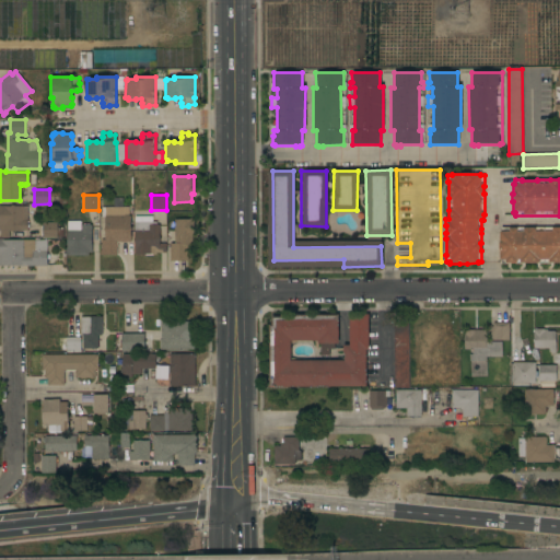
[(27,221),(27,231),(9,231),(9,238),(0,238),(0,206),(3,206),(27,207),(27,221)]
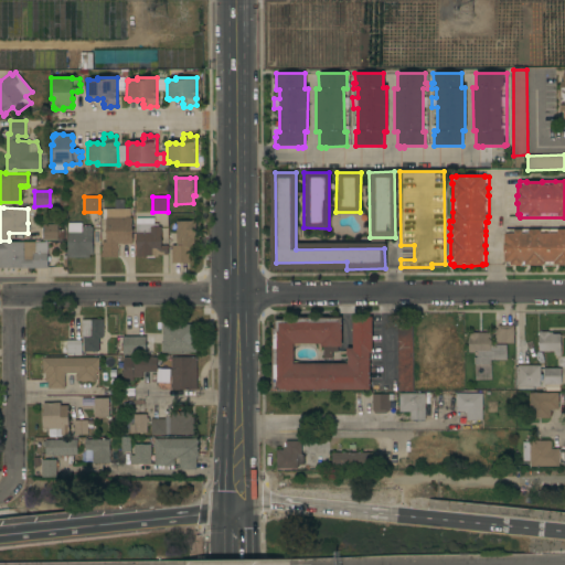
[(130,209),(130,217),(131,217),(131,230),(131,244),(118,244),(118,257),(100,257),(100,253),(102,253),(102,242),(106,242),(106,219),(103,219),(103,209),(130,209)]
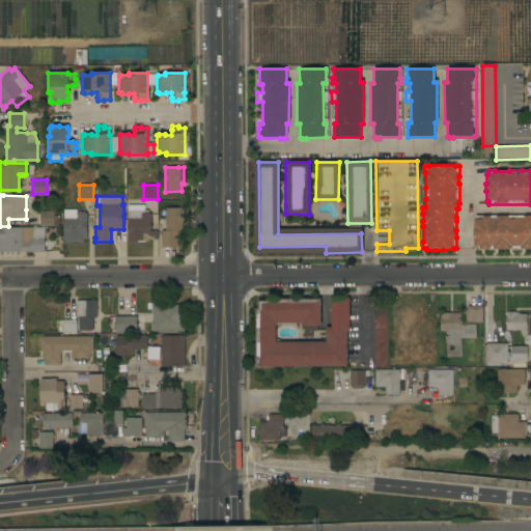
[(144,205),(144,211),(148,211),(148,214),(150,214),(150,230),(158,230),(158,240),(148,240),(148,242),(128,242),(127,219),(128,219),(128,205),(144,205)]
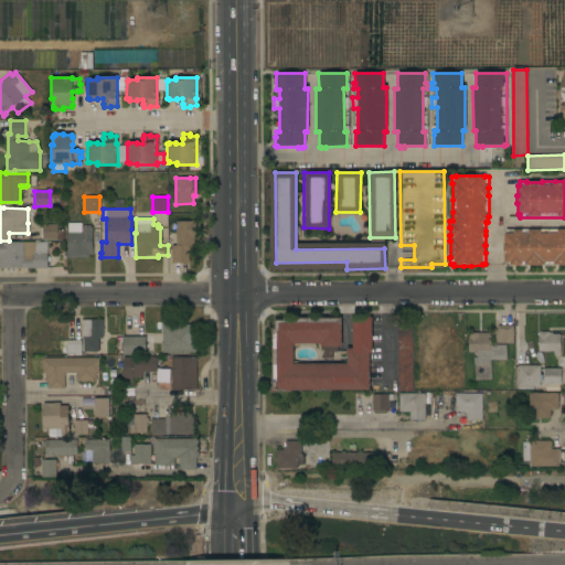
[(171,245),(176,245),(176,221),(192,221),(195,221),(195,240),(194,240),(194,247),(189,247),(189,263),(171,263),(171,245)]
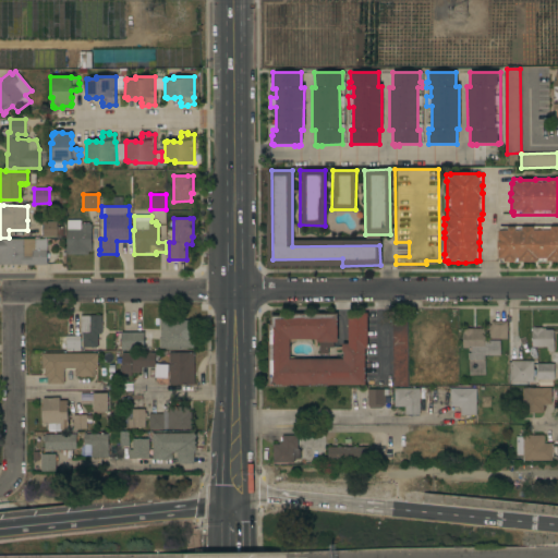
[(67,255),(67,230),(67,220),(81,220),(81,223),(83,223),(83,222),(88,222),(88,223),(91,223),(91,243),(92,243),(92,252),(88,252),(88,255),(67,255)]
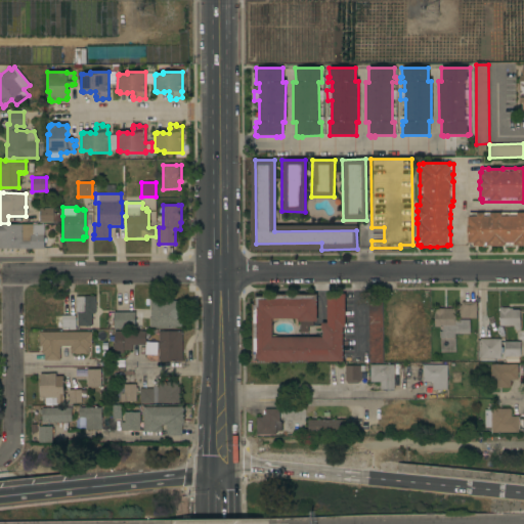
[(53,208),(53,213),(59,213),(59,221),(53,221),(53,222),(39,223),(39,221),(38,221),(38,211),(39,211),(39,208),(53,208)]
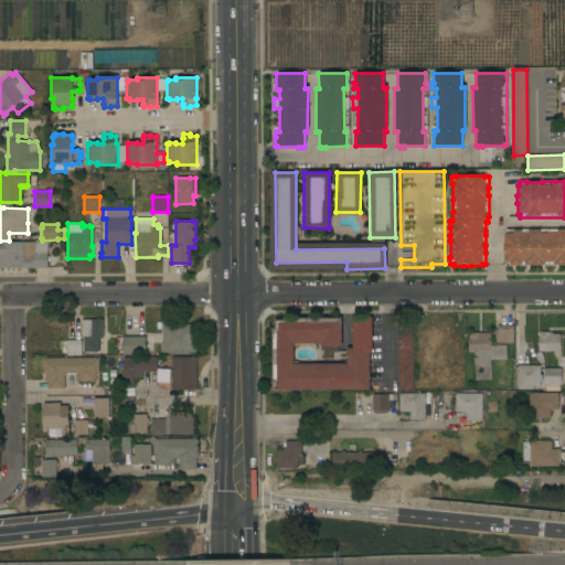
[(564,265),(505,266),(505,263),(503,263),(503,253),(503,244),(504,244),(503,234),(505,234),(505,230),(515,230),(515,231),(520,231),(520,230),(530,230),(530,231),(539,230),(558,230),(558,231),(564,230),(564,265)]
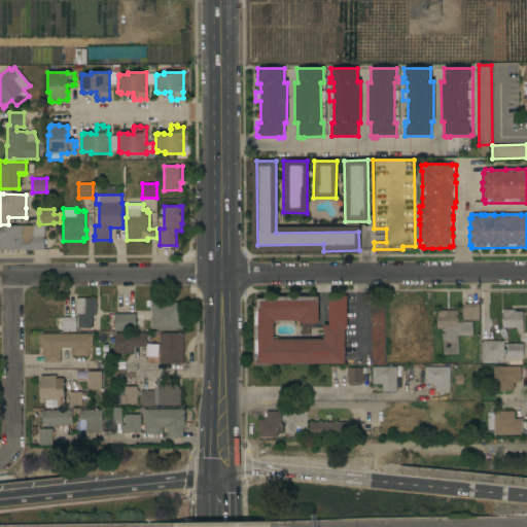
[(0,250),(0,224),(1,224),(1,225),(44,225),(44,250),(0,250)]
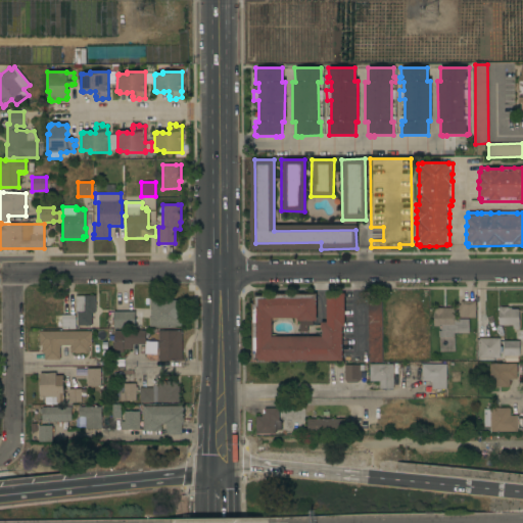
[(316,321),(313,321),(313,326),(307,326),(307,331),(299,331),(299,321),(297,321),(297,320),(296,320),(296,318),(272,318),(272,337),(321,337),(321,329),(321,322),(326,322),(326,293),(344,293),(344,327),(342,327),(342,362),(251,362),(251,303),(253,303),(253,295),(263,295),(263,293),(316,293),(316,321)]
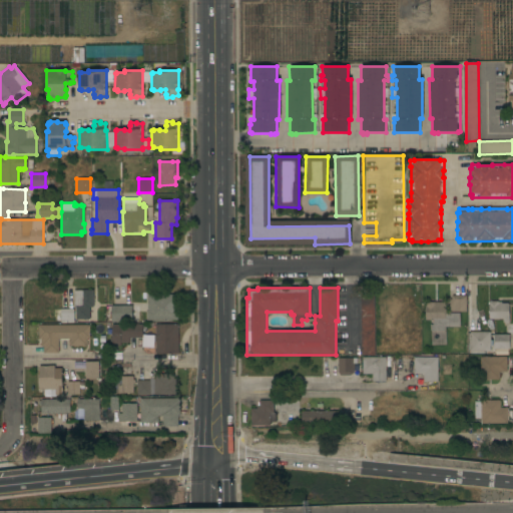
[(93,308),(89,308),(89,320),(75,320),(75,307),(73,307),(73,291),(93,290),(93,308)]
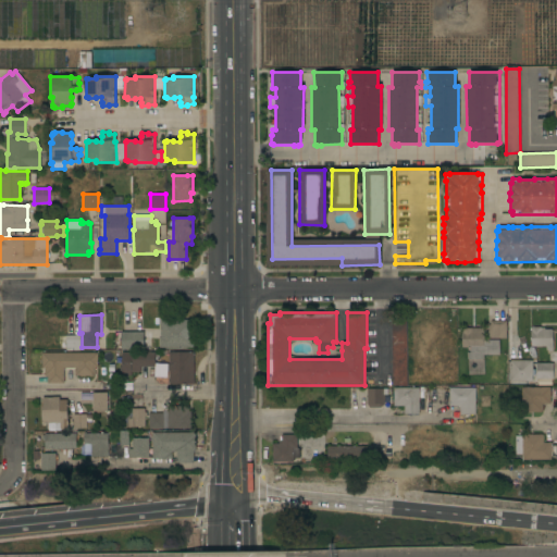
[(193,320),(193,347),(159,347),(159,336),(160,336),(160,320),(193,320)]
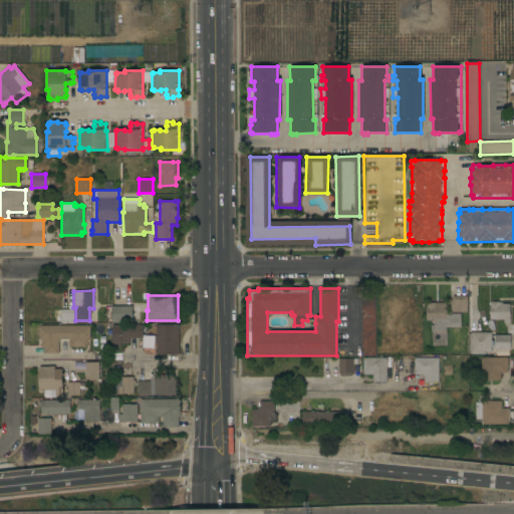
[(360,295),(374,295),(375,356),(361,356),(360,295)]
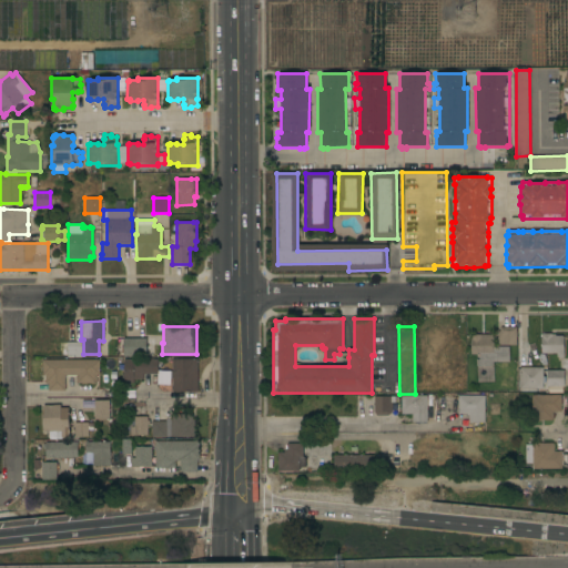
[(459,327),(459,359),(439,361),(439,362),(430,362),(430,359),(416,361),(415,342),(432,341),(432,327),(459,327)]
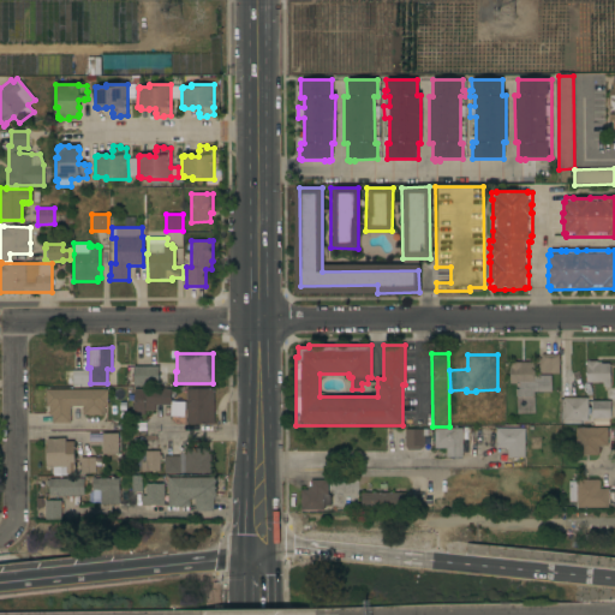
[(533,362),(533,375),(538,375),(538,358),(541,358),(541,354),(559,354),(559,374),(544,374),(544,376),(550,376),(550,392),(533,392),(533,396),(515,396),(515,389),(518,389),(518,383),(509,383),(509,363),(533,362)]
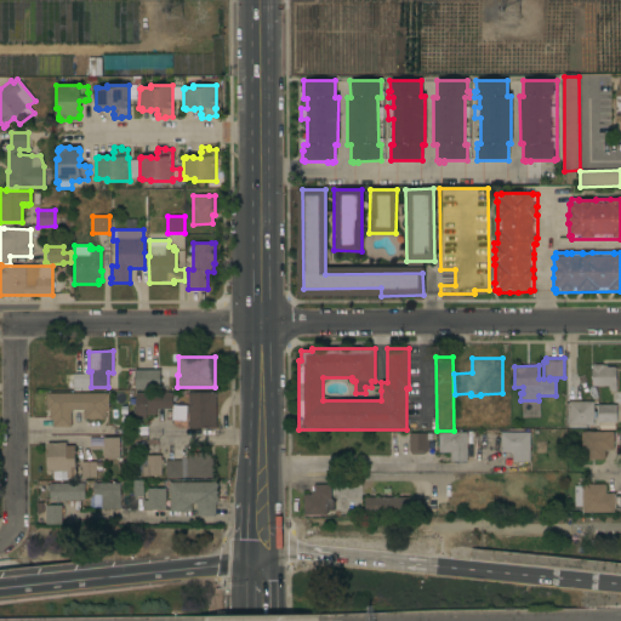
[(608,387),(591,387),(591,365),(592,365),(592,364),(594,364),(594,365),(602,365),(607,365),(607,366),(615,366),(615,386),(616,386),(616,391),(614,391),(614,392),(610,392),(610,391),(608,391),(608,387)]
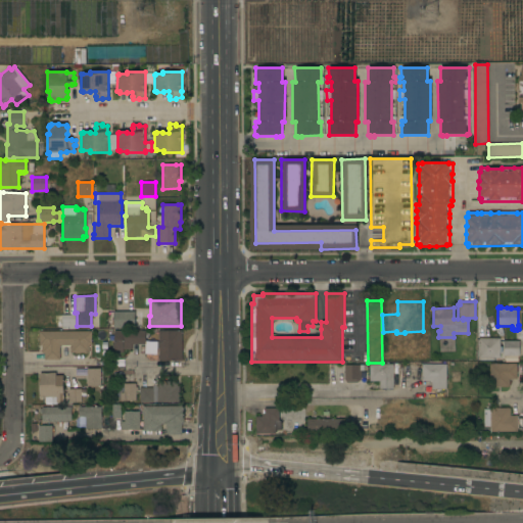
[(135,312),(135,328),(108,329),(108,325),(113,325),(113,312),(135,312)]
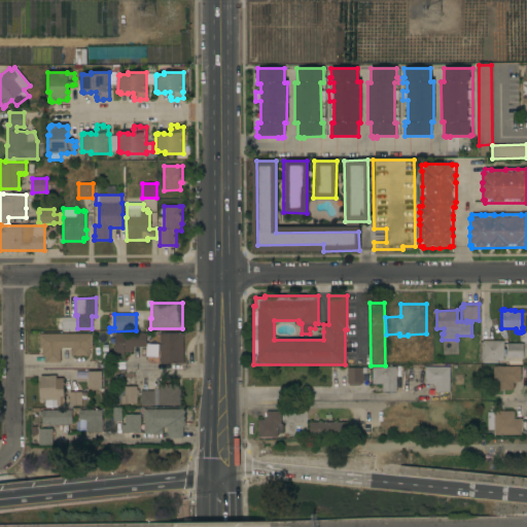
[(62,317),(75,317),(75,331),(62,331),(62,317)]
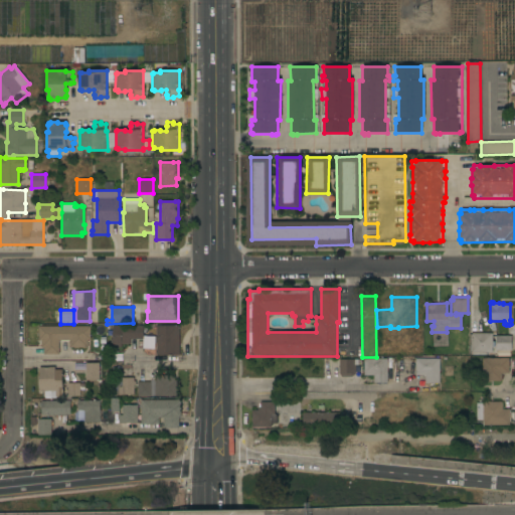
[(130,339),(130,344),(121,344),(121,347),(112,347),(112,342),(110,342),(110,339),(111,339),(111,335),(112,335),(112,325),(143,326),(143,339),(130,339)]
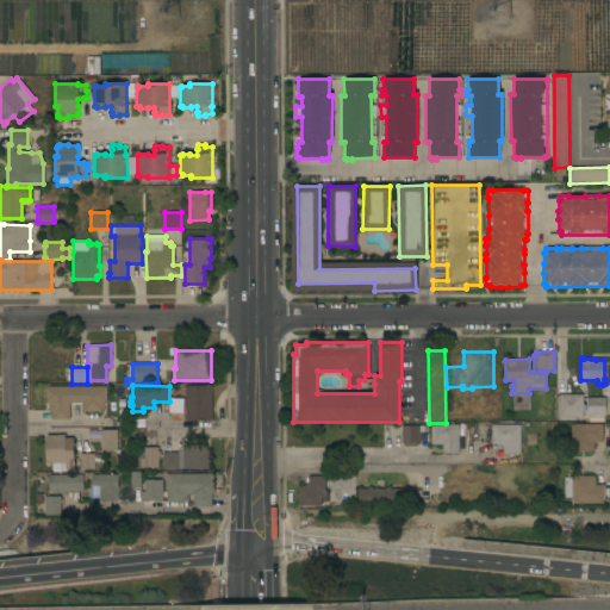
[(106,386),(106,403),(104,403),(104,411),(82,411),(82,404),(69,404),(69,419),(51,419),(51,412),(48,412),(48,403),(45,403),(45,386),(106,386)]
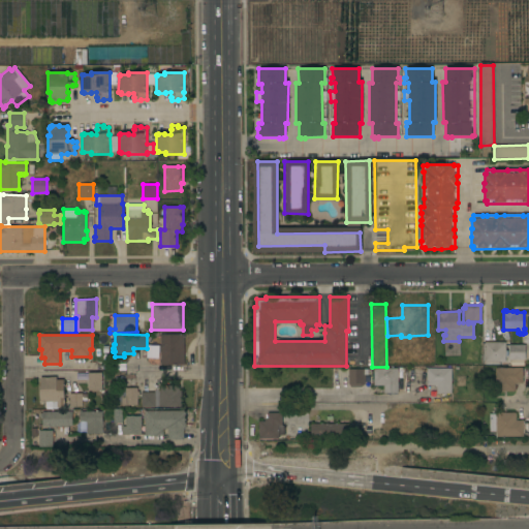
[(184,365),(160,366),(160,352),(157,352),(157,346),(160,346),(160,335),(184,335),(184,365)]
